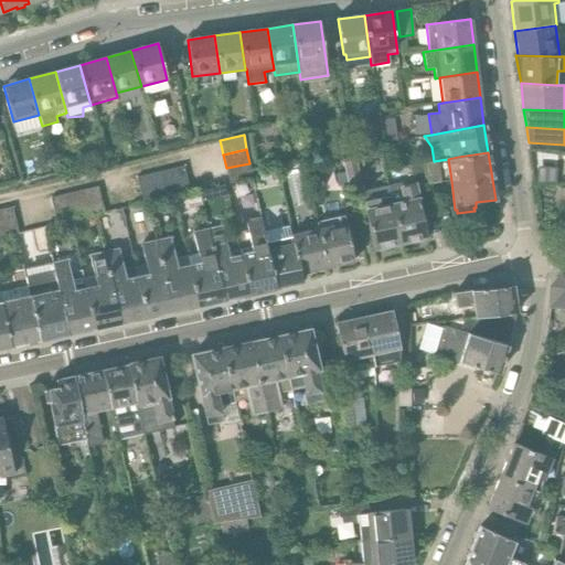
[(342,162),(345,173),(359,170),(356,159),(342,162)]
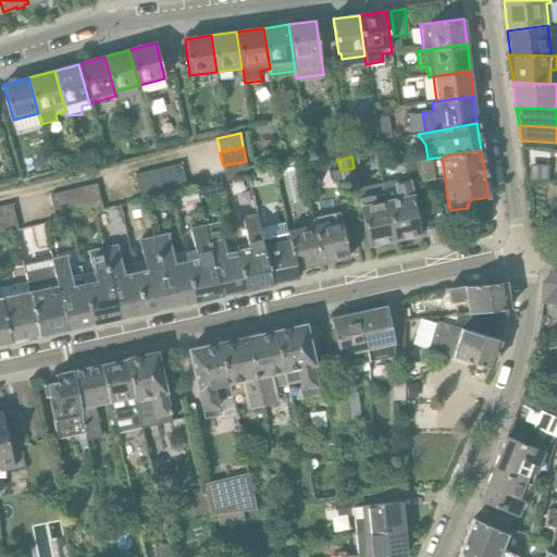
[(422,181),(445,178),(442,157),(428,159),(417,161),(422,181)]
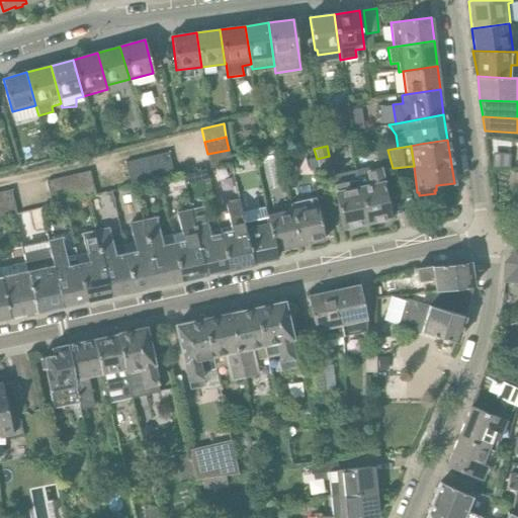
[(229,150),(207,154),(209,167),(232,163),(229,150)]
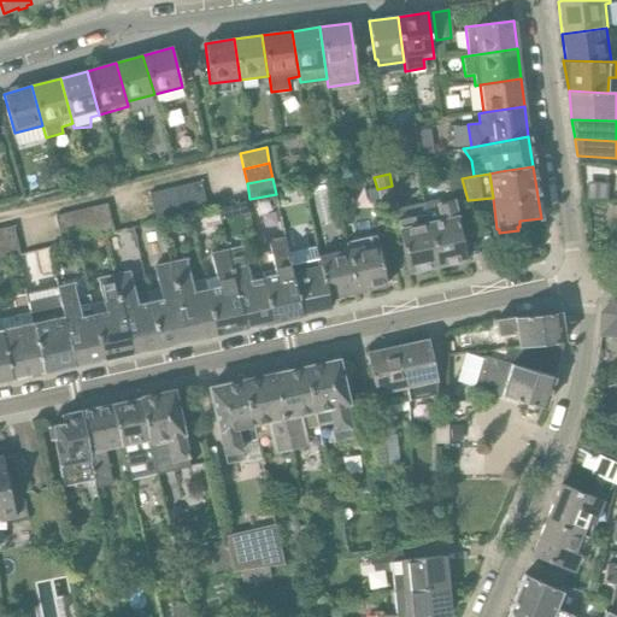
[(452,199),(453,204),(468,201),(468,200),(462,178),(448,181),(452,199)]
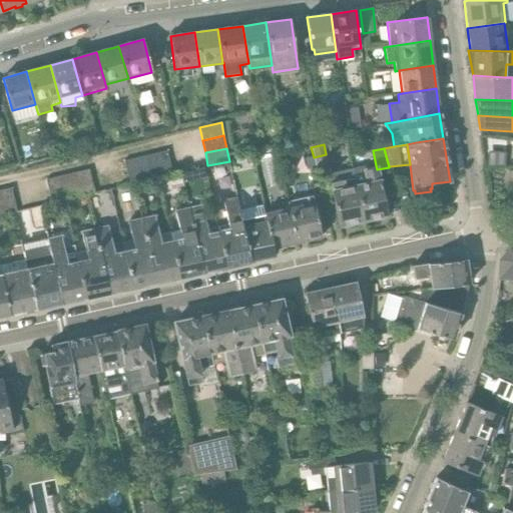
[(148,167),(169,162),(166,151),(145,156),(148,167)]
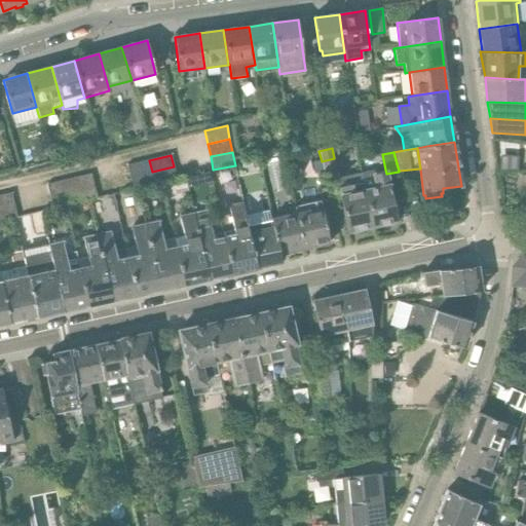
[(130,177),(152,172),(149,160),(127,165),(130,177)]
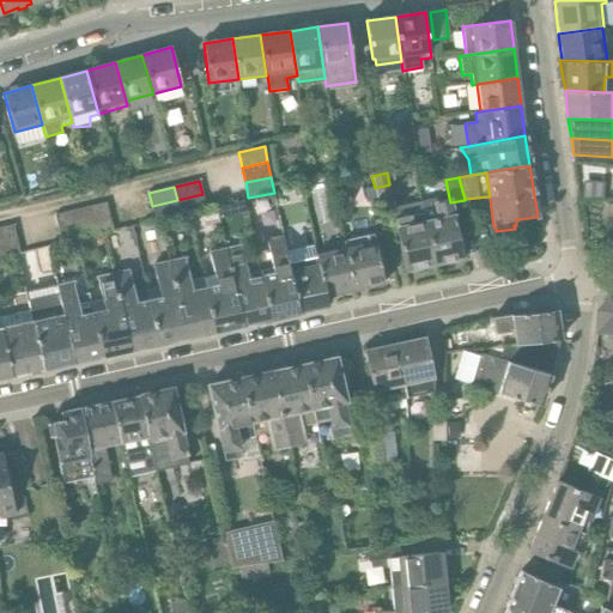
[(377,200),(375,188),(364,189),(366,202),(377,200)]
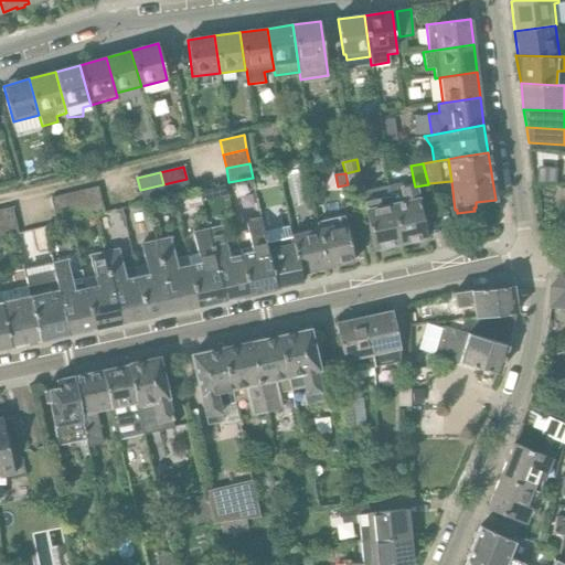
[(167,198),(190,192),(187,179),(163,184),(167,198)]
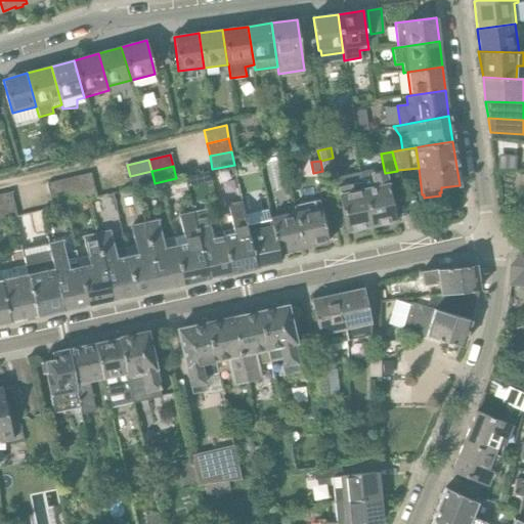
[(388,185),(385,173),(384,169),(370,172),(369,170),(360,172),(372,225),(395,220),(388,185)]
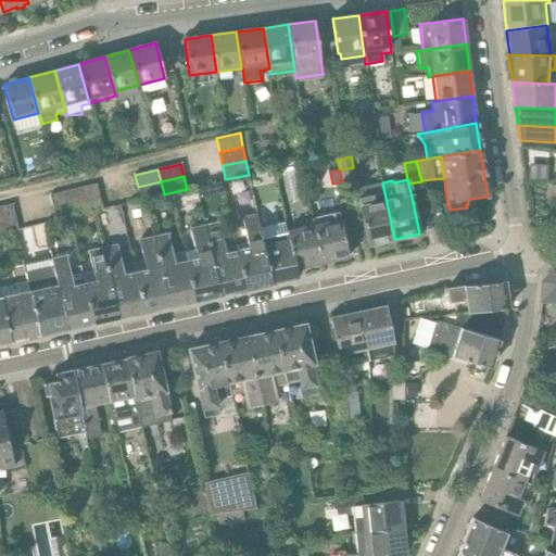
[(140,200),(164,194),(161,181),(138,187),(140,200)]
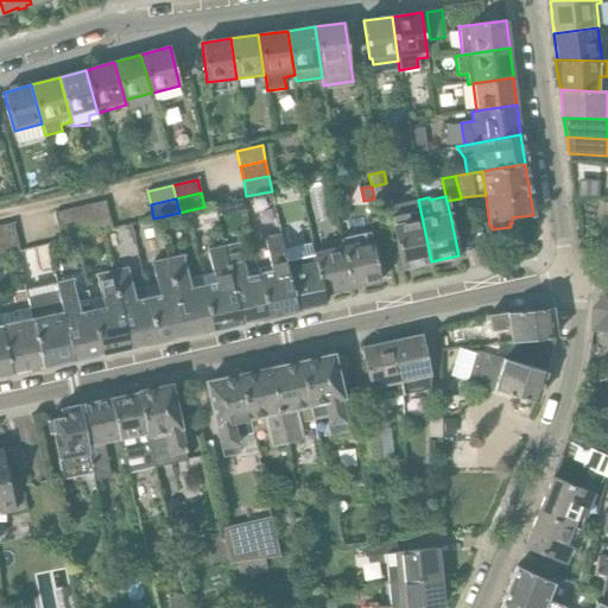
[(401,267),(431,261),(418,200),(388,207),(401,267)]
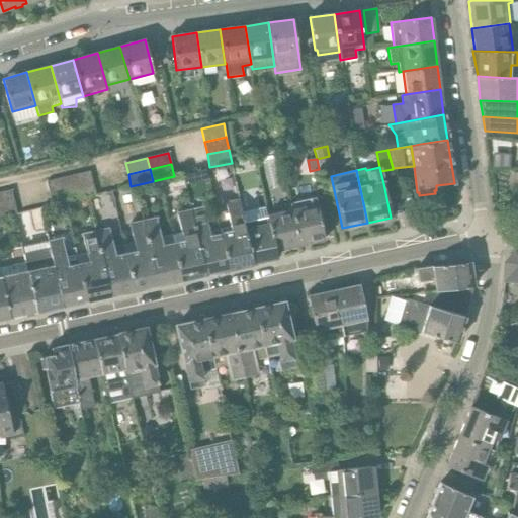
[(71,188),(93,183),(90,171),(68,176),(71,188)]
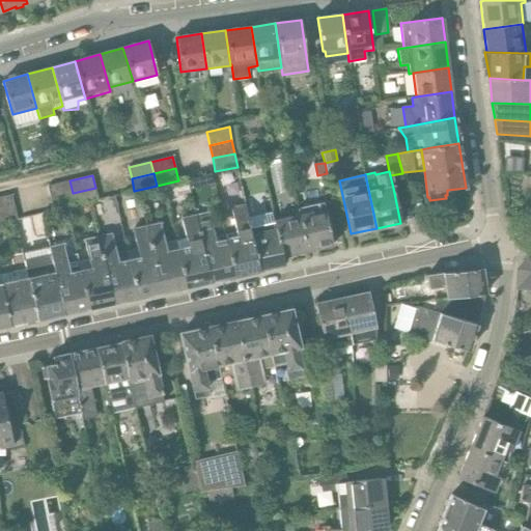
[(51,198),(73,193),(70,180),(48,186),(51,198)]
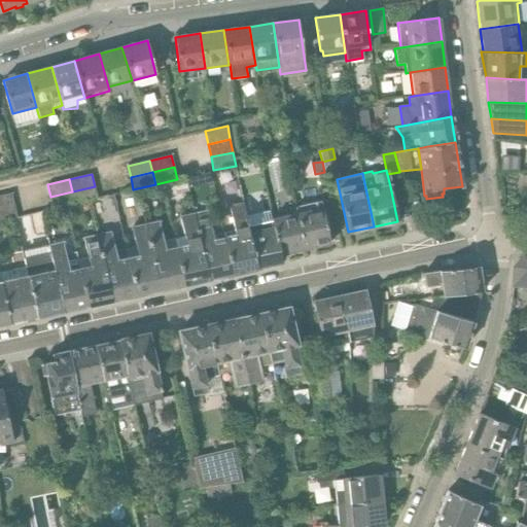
[(75,204),(97,198),(95,186),(72,191),(75,204)]
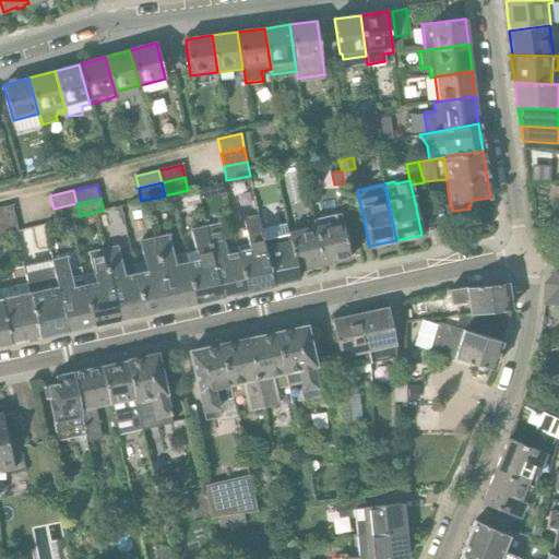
[(57,222),(80,216),(76,203),(54,209),(57,222)]
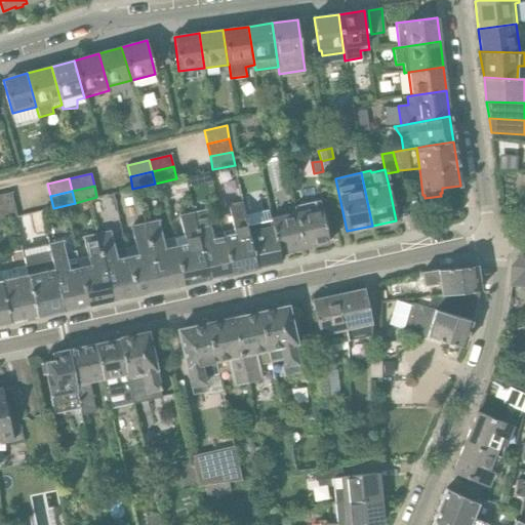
[(0,207),(14,204),(11,193),(0,195),(0,207)]
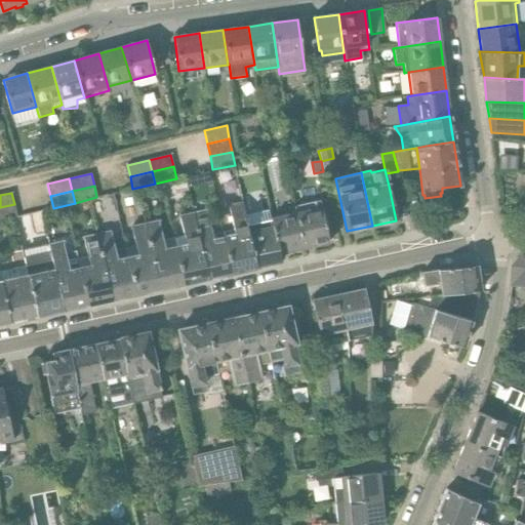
[(294,206),(295,211),(304,248),(329,243),(320,201),(294,206)]
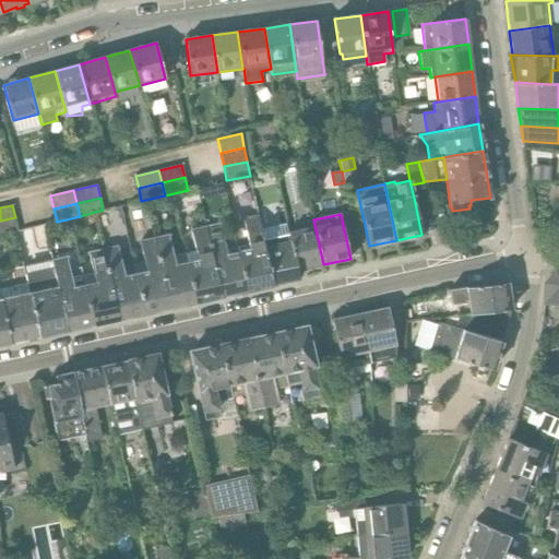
[(246,290),(273,284),(261,229),(258,215),(244,218),(245,225),(233,228),(235,241),(246,290)]
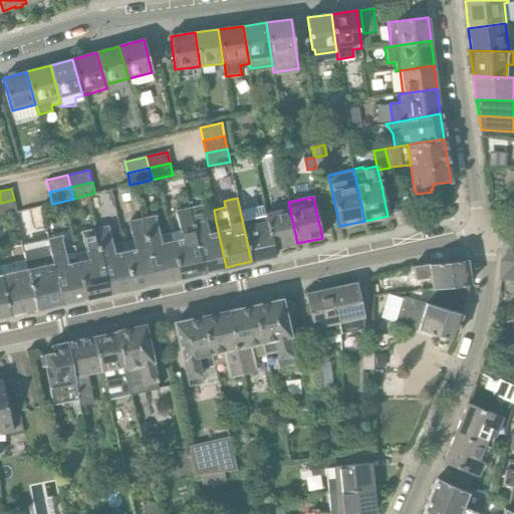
[(0,216),(17,212),(14,200),(0,203),(0,216)]
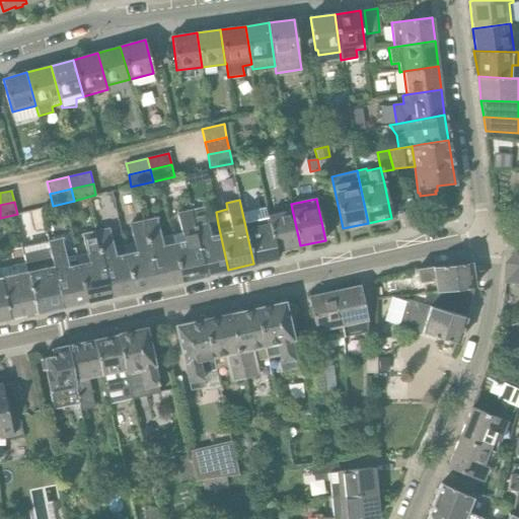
[(205,275),(228,270),(218,224),(209,226),(204,207),(191,210),(205,275)]
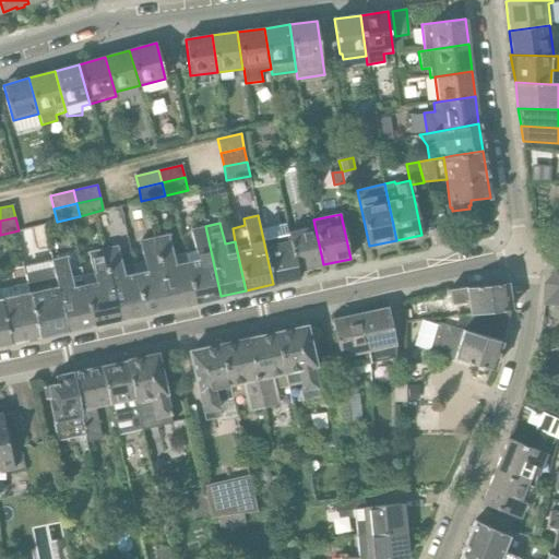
[(299,278),(297,271),(288,232),(286,224),(261,229),(273,284),(299,278)]
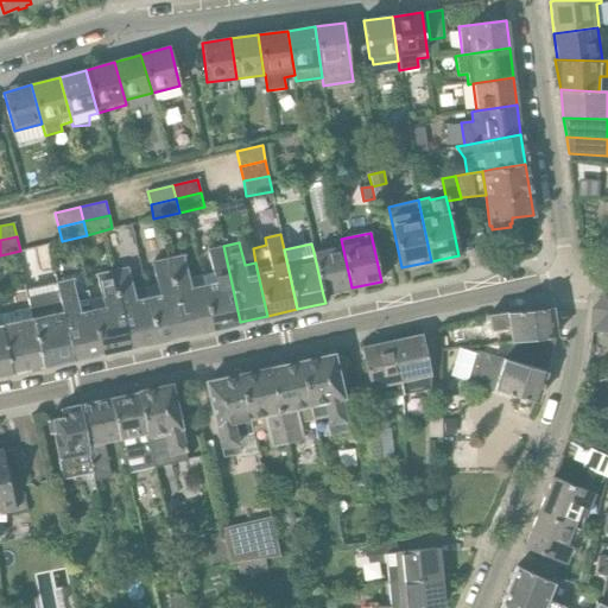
[(352,287),(342,245),(314,252),(323,295),(352,287)]
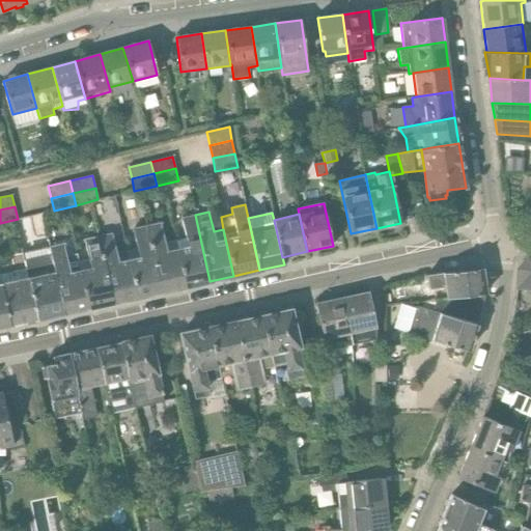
[(185,286),(210,281),(195,215),(182,218),(186,238),(175,240),(185,286)]
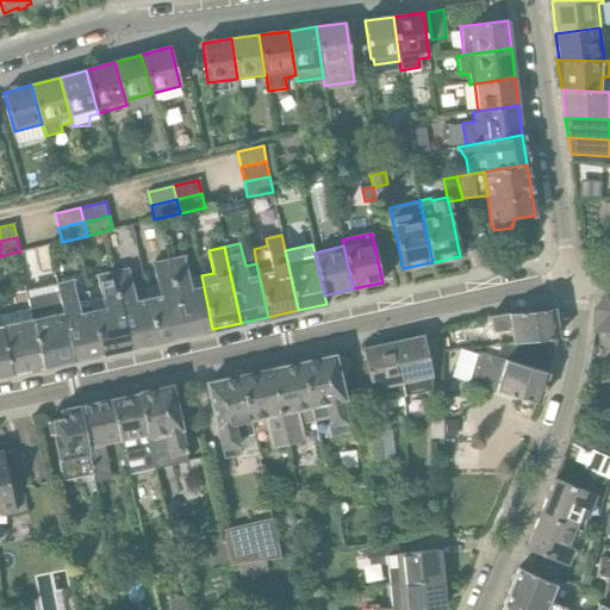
[(185,335),(212,329),(201,275),(188,279),(184,255),(168,259),(185,335)]
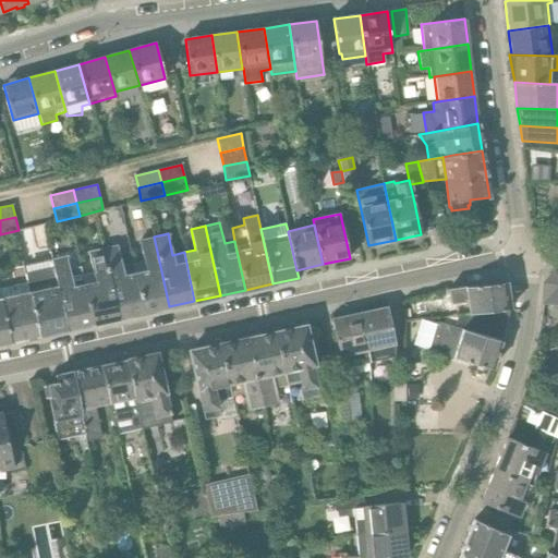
[(144,312),(169,306),(154,237),(140,240),(143,261),(133,263),(144,312)]
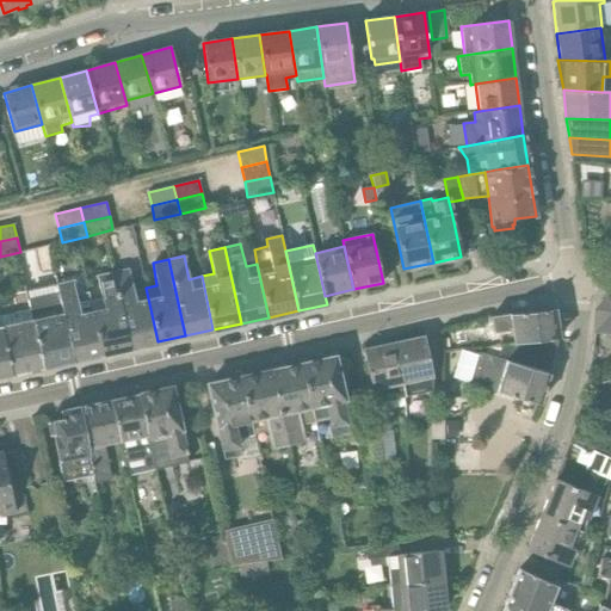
[(129,347),(158,341),(146,288),(134,291),(130,269),(118,270),(117,261),(110,263),(129,347)]
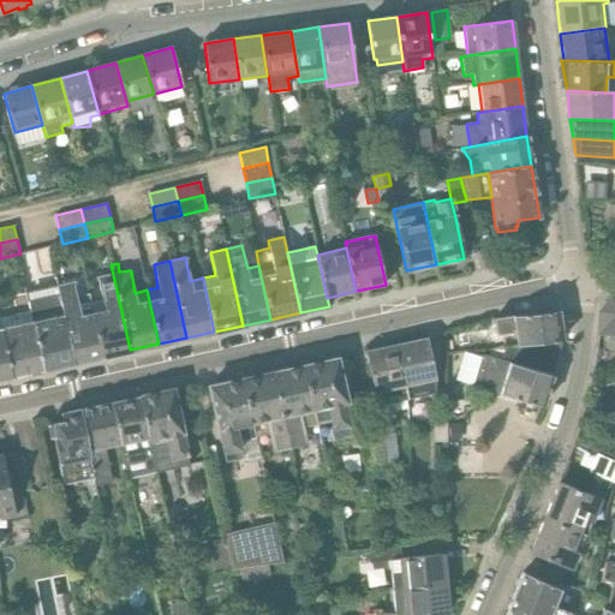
[(101,356),(130,350),(111,264),(106,264),(108,274),(97,276),(102,300),(93,303),(101,356)]
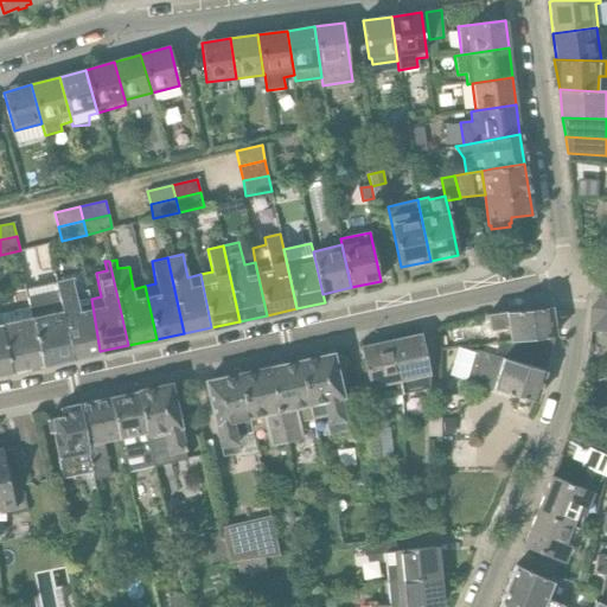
[(72,358),(100,351),(91,299),(89,289),(77,292),(75,279),(57,282),(58,291),(57,292),(72,358)]
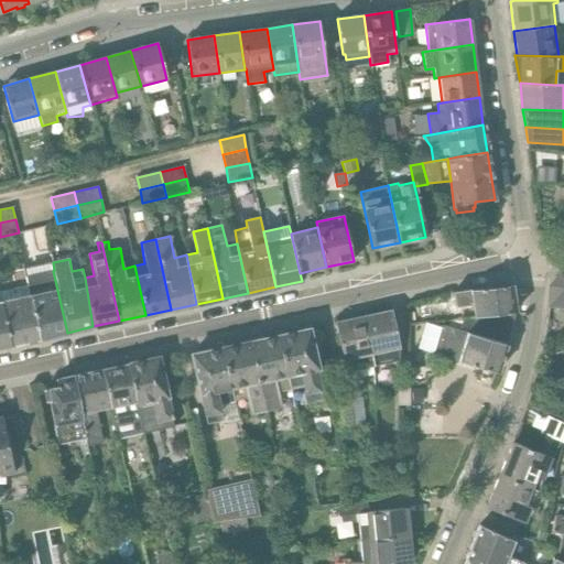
[(39,338),(67,333),(53,271),(26,277),(29,285),(26,285),(39,338)]
